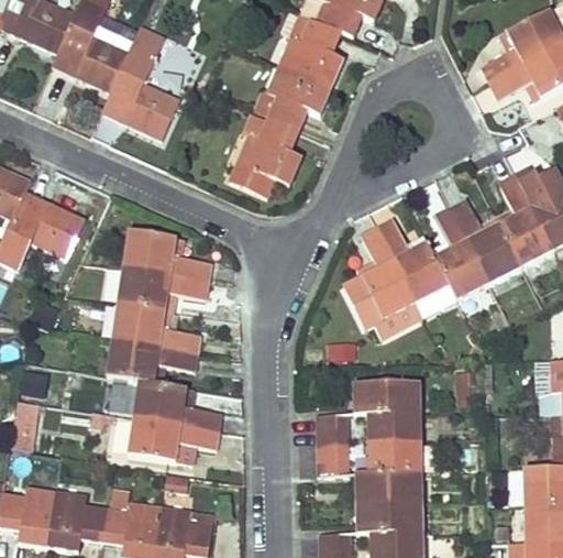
[(9,0),(3,13),(0,21),(0,26),(13,33),(17,25),(23,29),(20,35),(29,40),(57,53),(76,12),(47,0),(9,0)]
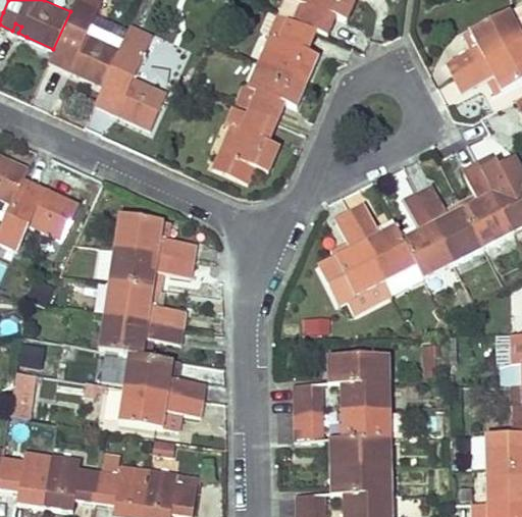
[(53,49),(48,60),(62,67),(65,60),(71,62),(68,69),(77,73),(103,85),(119,48),(87,34),(96,13),(102,0),(74,0),(70,11),(53,49)]
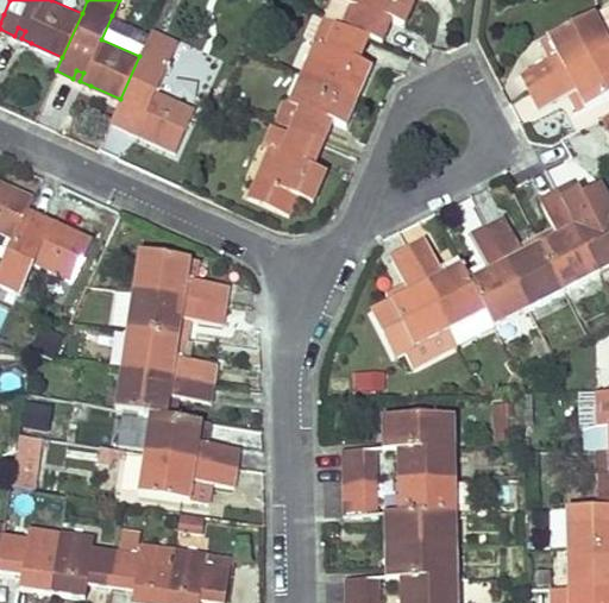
[(336,20),(347,25),(357,2),(352,0),(330,0),(324,16),(336,20)]
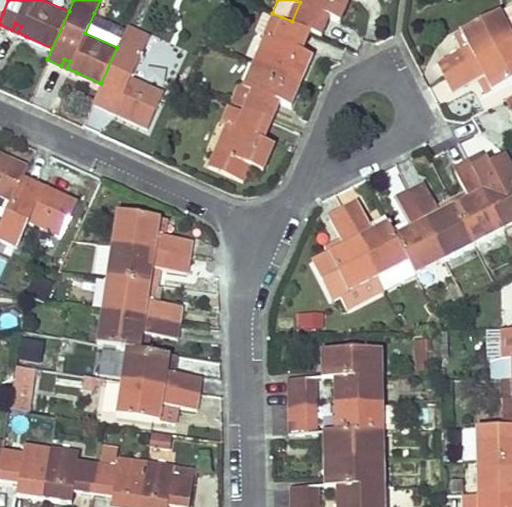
[(300,2),(292,21),(310,29),(321,34),(327,20),(321,17),(323,12),(329,14),(340,19),(346,7),(348,0),(296,0),(300,2)]
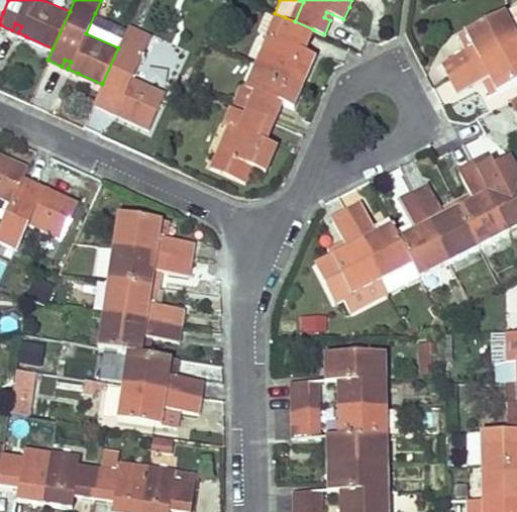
[(442,61),(449,76),(516,39),(516,33),(504,8),(464,29),(473,44),(468,47),(442,61)]
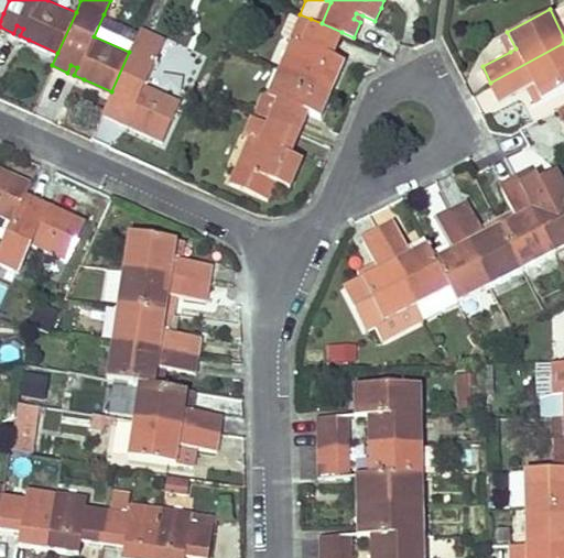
[(94,36),(129,52),(139,30),(104,14),(94,36)]
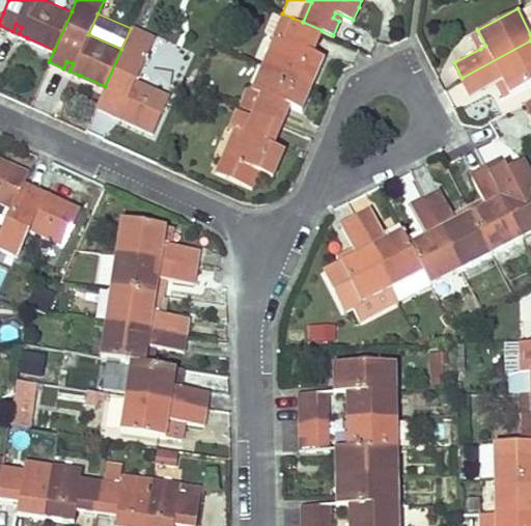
[(282,14),(274,33),(275,33),(283,37),(292,18),(282,14)]
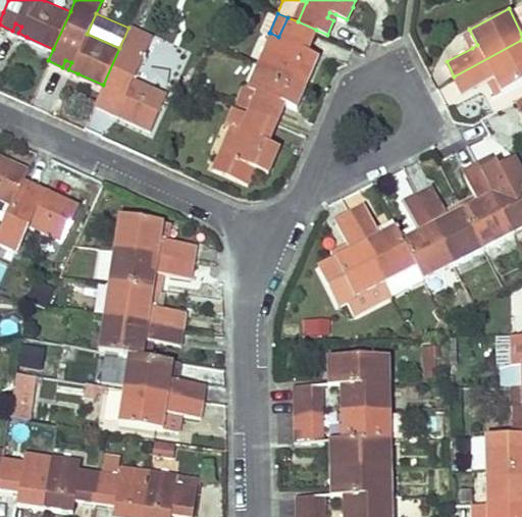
[(259,59),(307,81),(318,54),(307,49),(302,47),(304,41),(309,44),(316,30),(298,21),(288,17),(278,37),(270,33),(259,59)]
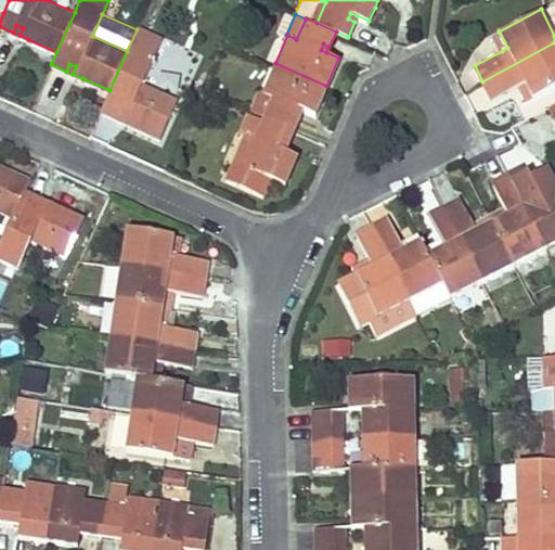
[(16,25),(13,33),(20,35),(23,28),(16,25)]
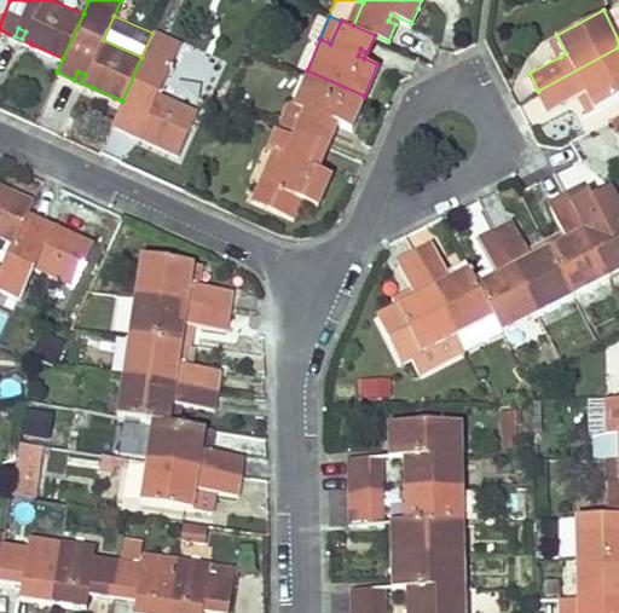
[(122,100),(113,122),(129,131),(133,122),(142,126),(138,134),(161,144),(178,152),(198,109),(158,91),(181,40),(155,28),(152,33),(142,57),(122,100)]
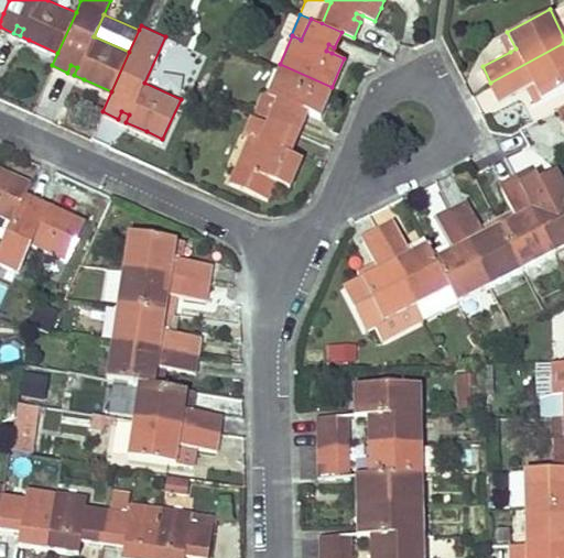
[(507,32),(501,35),(510,52),(516,48),(507,32)]
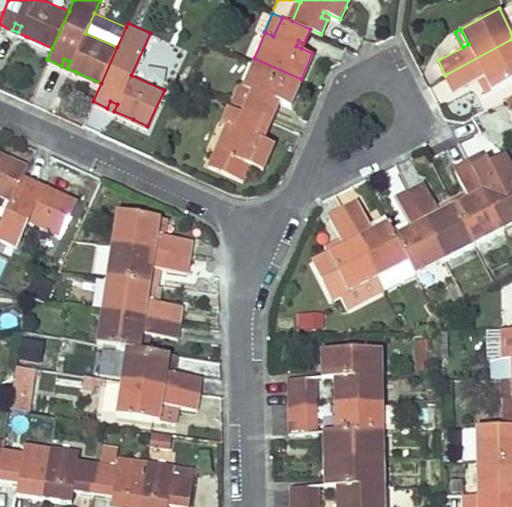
[(511,39),(445,75),(453,90),(478,76),(484,73),(492,88),(511,77),(511,39)]
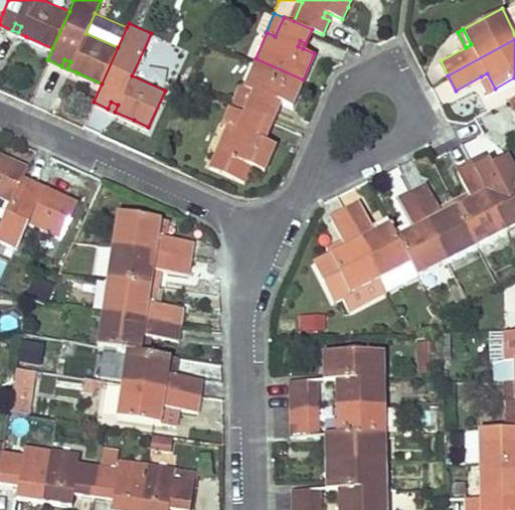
[(244,107),(273,119),(279,106),(274,104),(276,98),(281,100),(292,105),(297,93),(303,79),(255,58),(244,83),(252,88),(245,106),(244,107)]
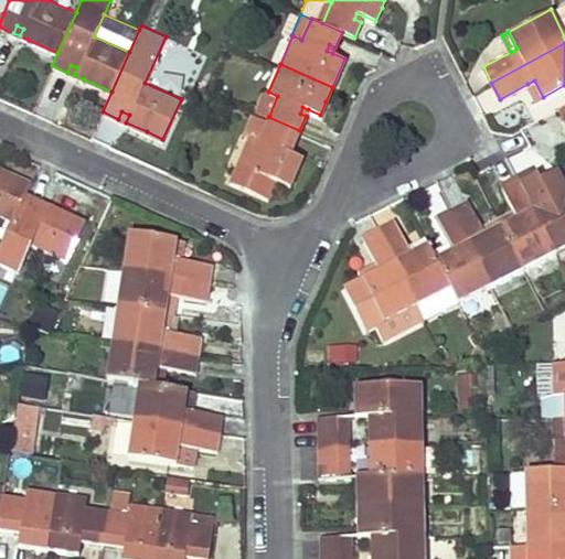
[(71,65),(67,73),(74,75),(77,67),(71,65)]
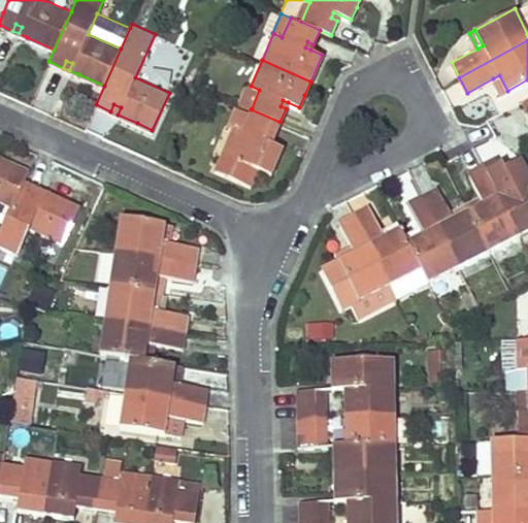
[(499,75),(493,78),(501,95),(507,91),(499,75)]
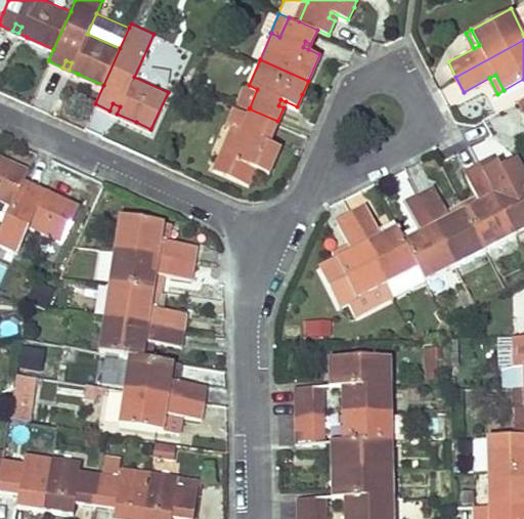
[(249,85),(244,83),(235,101),(250,107),(257,89),(249,85)]
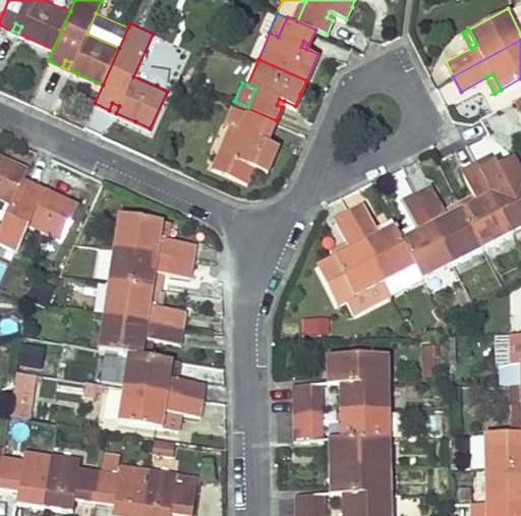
[(112,103),(109,110),(116,113),(119,106),(112,103)]
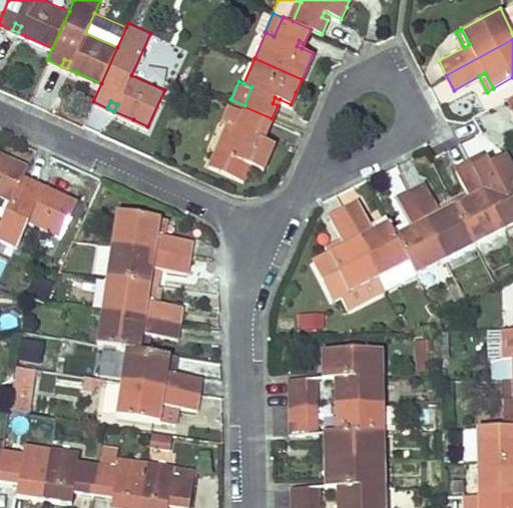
[(242,109),(228,103),(221,119),(226,121),(235,125),(242,109)]
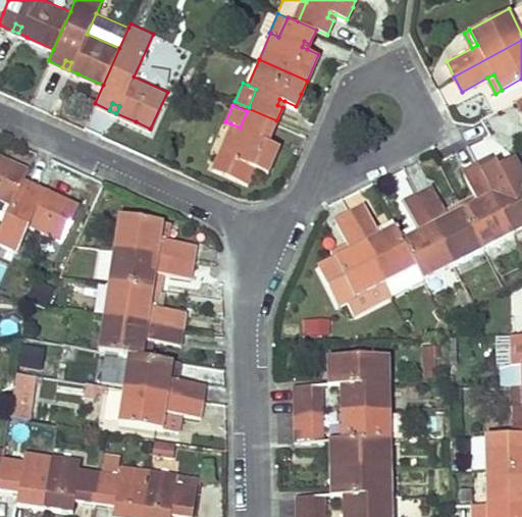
[(276,120),(248,108),(247,111),(240,127),(230,123),(212,167),(247,183),(254,166),(267,171),(273,159),(279,145),(268,141),(263,138),(265,133),(270,135),(276,120)]
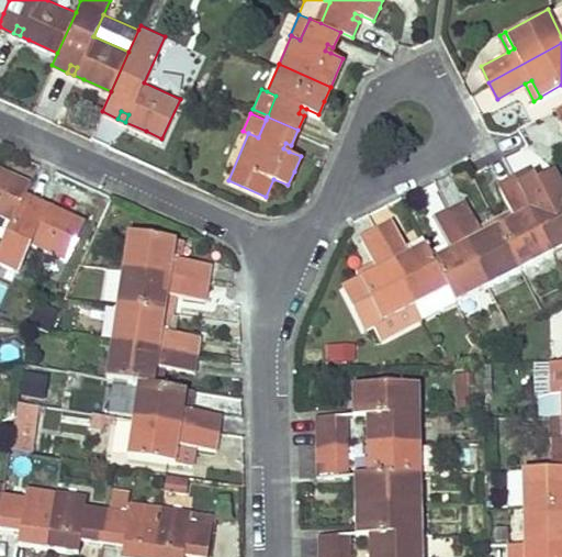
[(529,164),(513,173),(552,248),(561,243),(561,189),(547,198),(543,191),(529,164)]
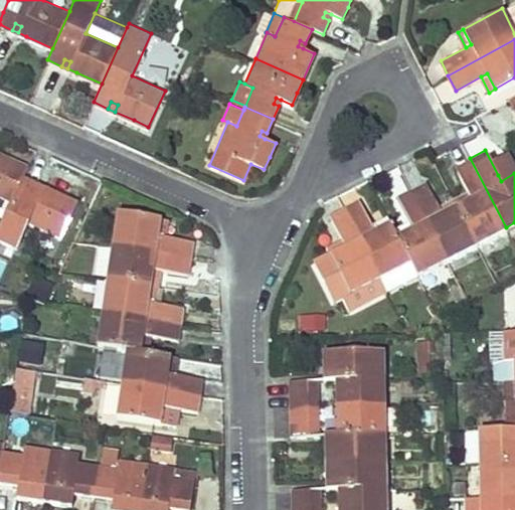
[(0,195),(10,200),(22,174),(27,164),(7,155),(0,151),(0,195)]
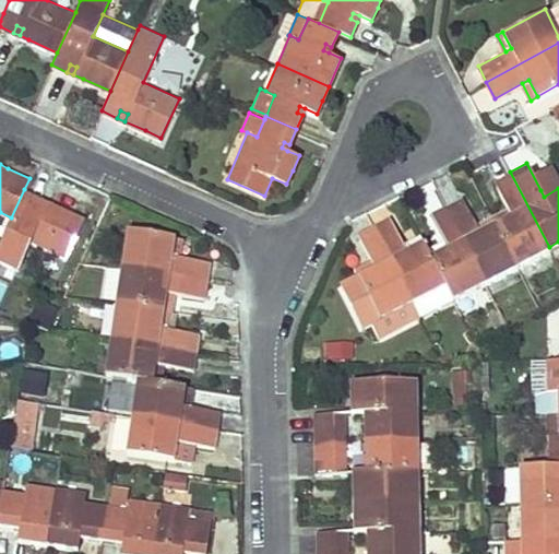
[(512,213),(496,222),(518,263),(549,247),(510,172),(495,179),(509,207),(512,213)]
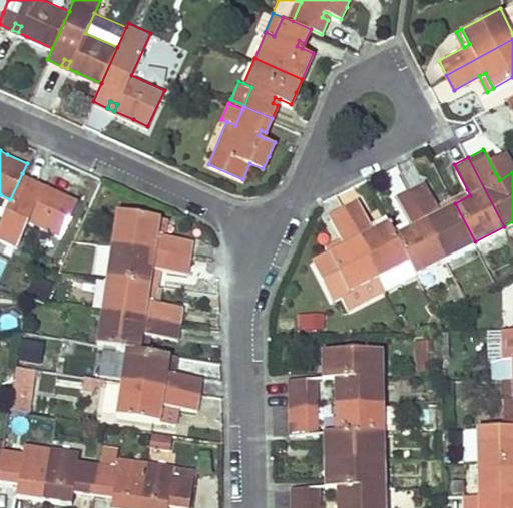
[(512,169),(512,166),(496,174),(499,180),(512,172),(512,169)]
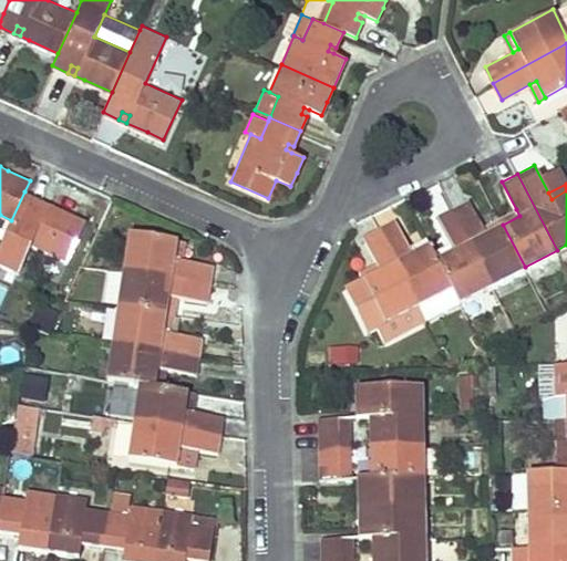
[(40,199),(24,191),(11,220),(0,245),(0,261),(18,270),(31,242),(66,259),(84,219),(62,209),(48,203),(44,209),(37,207),(40,199)]
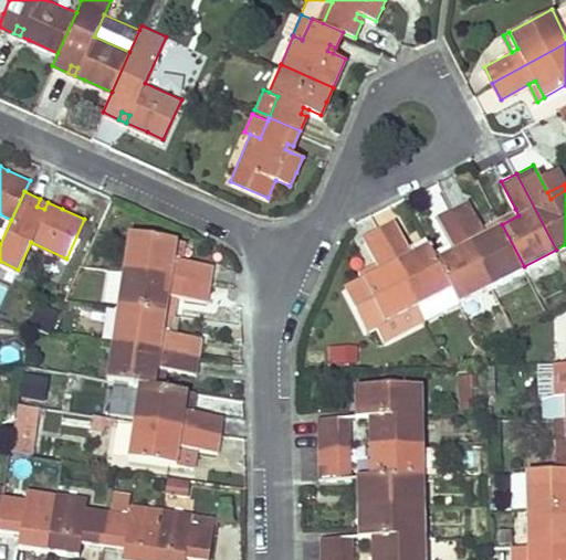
[(469,198),(452,207),(492,284),(524,266),(502,224),(486,232),(483,226),(469,198)]
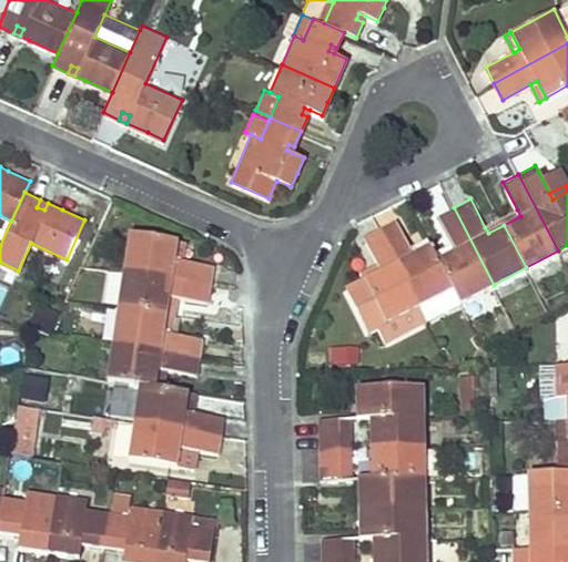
[(40,200),(37,207),(44,210),(48,203),(40,200)]
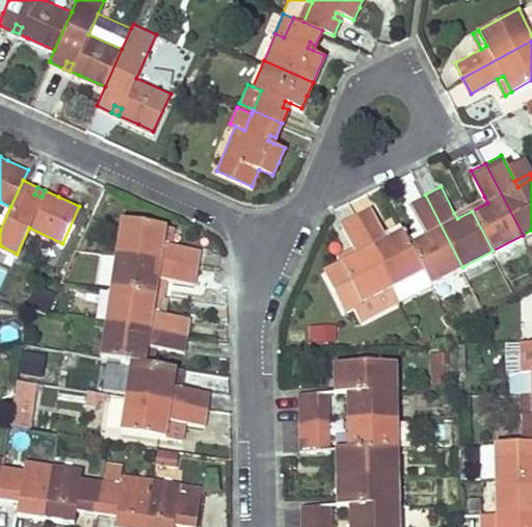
[(424,269),(431,283),(462,267),(425,194),(409,202),(423,229),(426,235),(410,242),(424,269)]
